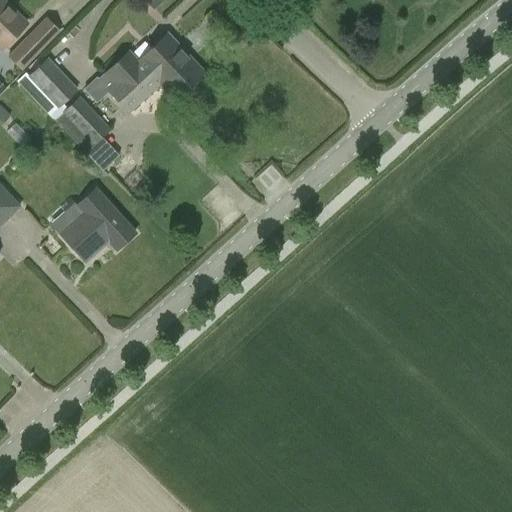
[(0,0),(0,49),(0,50),(27,22),(4,0),(0,0)]
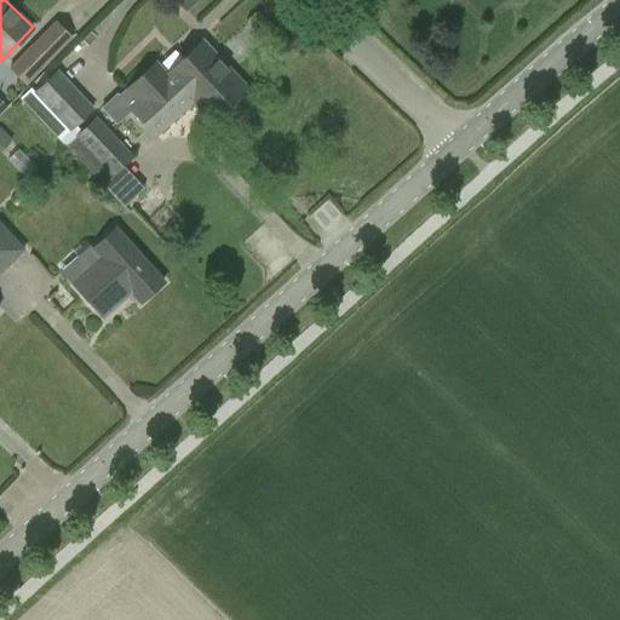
[(178,0),(188,10),(199,0),(178,0)]
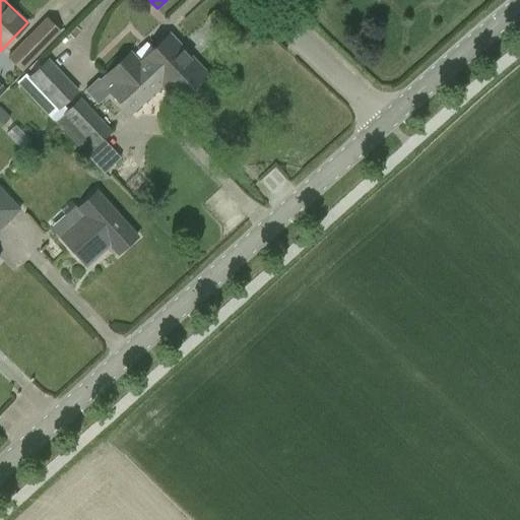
[(21,71),(61,30),(46,16),(6,57),(21,71)]
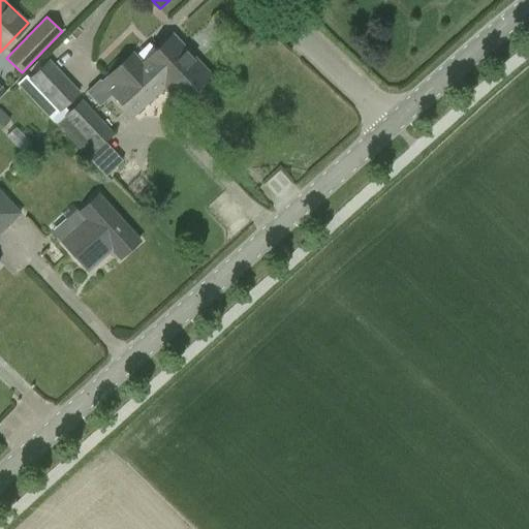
[(173,34),(144,62),(132,50),(105,76),(116,88),(112,92),(133,116),(164,87),(180,103),(211,74),(173,34)]
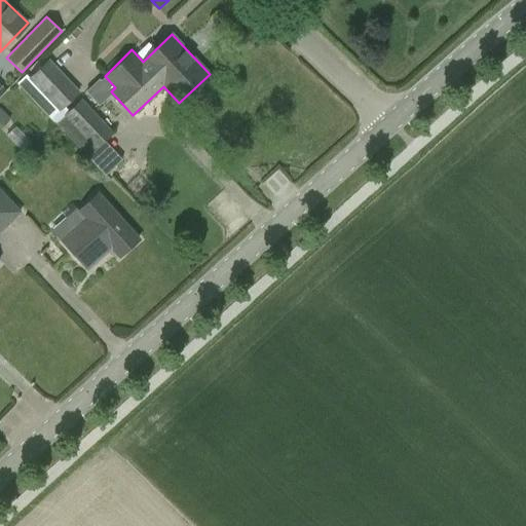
[(51,119),(80,91),(48,59),(29,77),(26,74),(16,83),(51,119)]
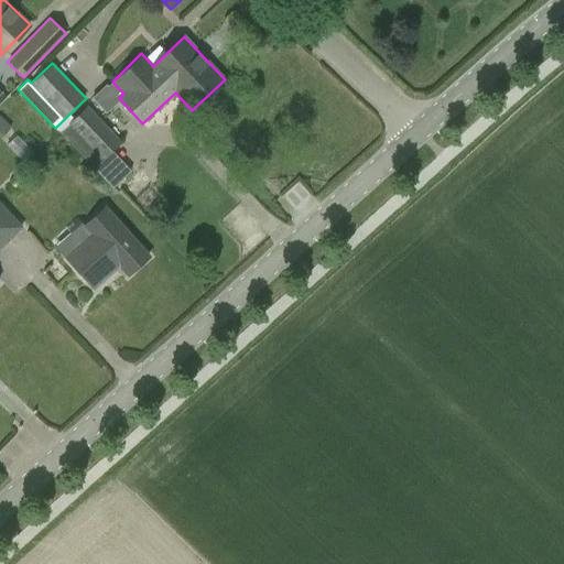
[(94,167),(121,142),(87,105),(60,131),(94,167)]
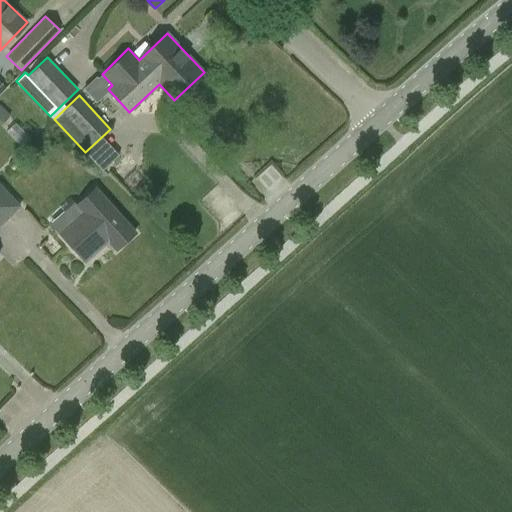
[(0,183),(0,224),(20,206),(0,183)]
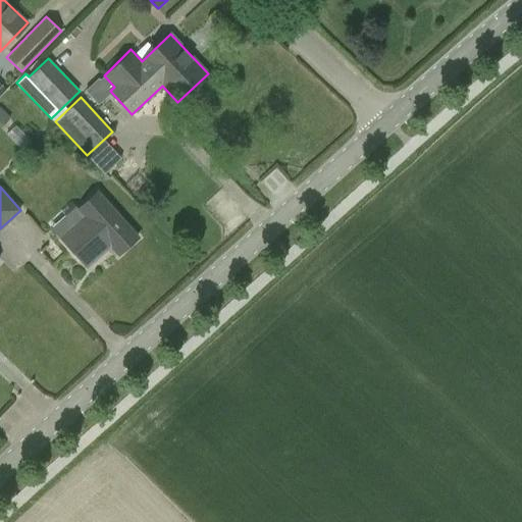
[(119,255),(138,238),(97,192),(77,209),(84,217),(61,238),(87,267),(111,245),(119,255)]
